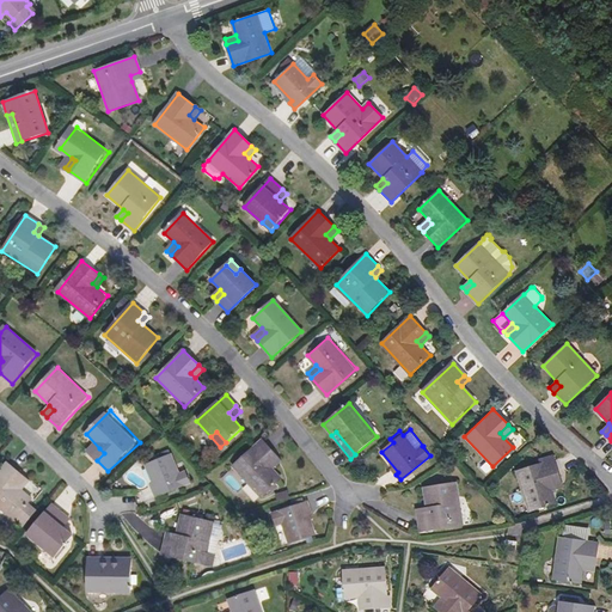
[(281,479),(273,470),(268,465),(277,457),(262,440),(232,466),(261,497),(281,479)]
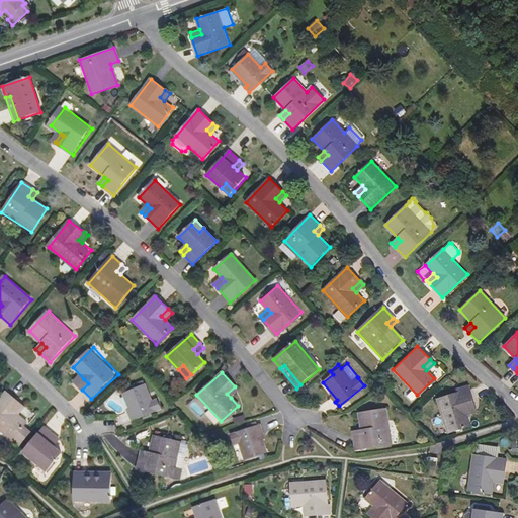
[(82,390),(88,383),(84,379),(78,385),(82,390)]
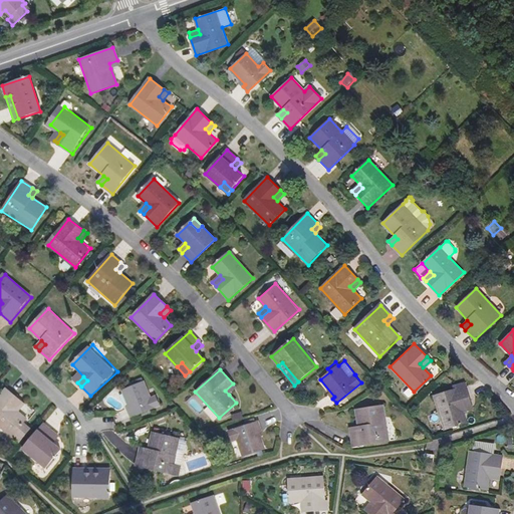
[(160,405),(156,395),(151,397),(144,380),(122,389),(131,410),(129,411),(131,417),(160,405)]
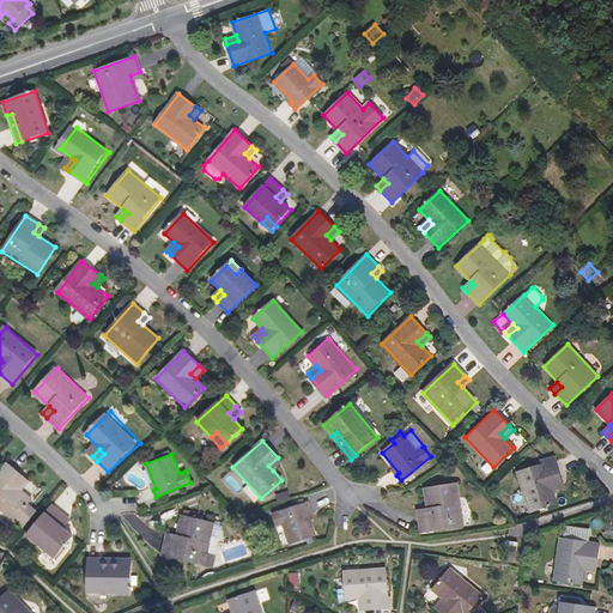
[(273,471),(281,462),(278,457),(268,466),(273,471)]
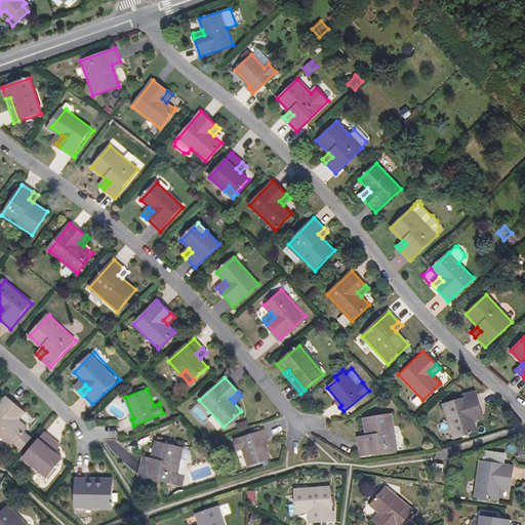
[(444,404),(454,439),(477,432),(474,420),(473,416),(482,413),(477,395),(444,404)]
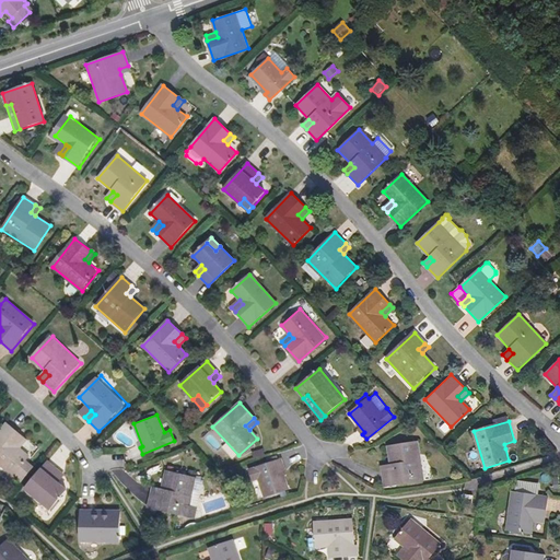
[(26,461),(30,456),(21,447),(16,444),(23,436),(8,423),(0,431),(0,464),(13,476),(26,461)]
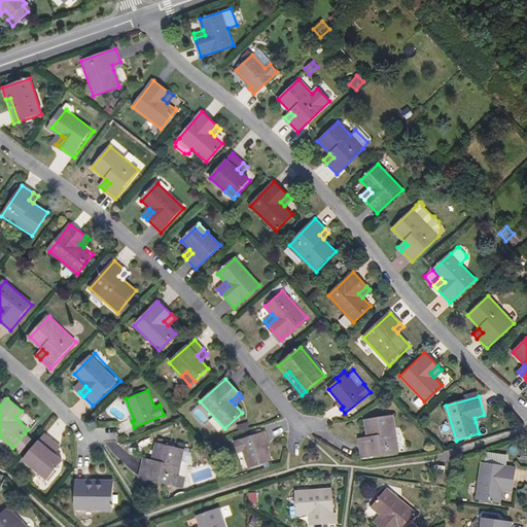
[(20,421),(26,414),(22,411),(15,418),(20,421)]
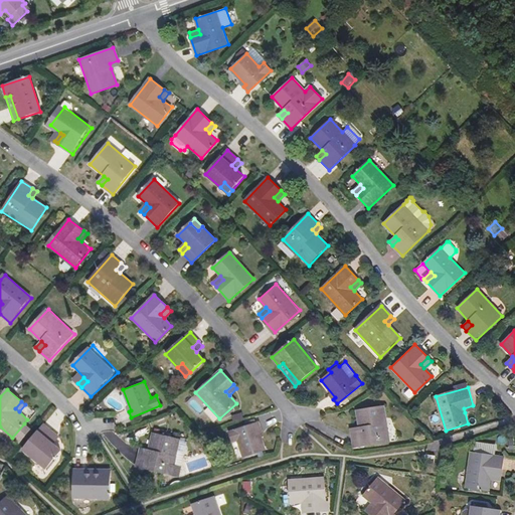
[(352,435),(353,448),(389,442),(383,406),(356,410),(359,427),(360,433),(352,435)]
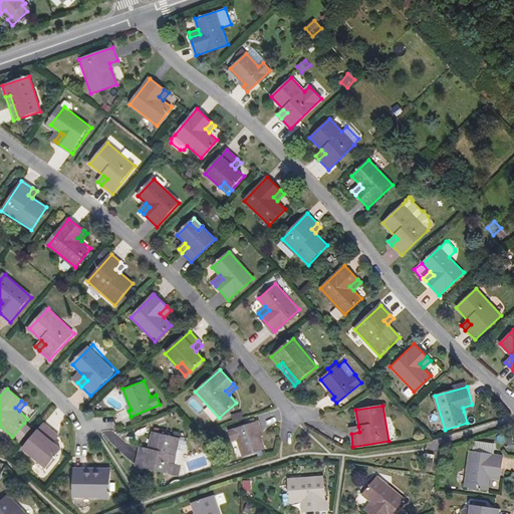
[(233,421),(243,419),(242,412),(231,415),(233,421)]
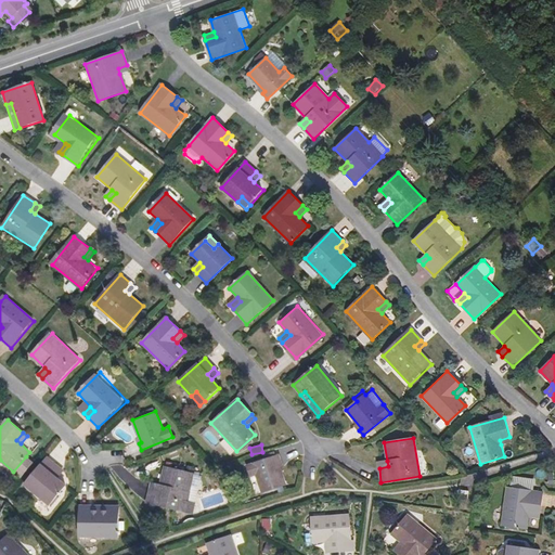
[(22,478),(34,463),(26,456),(13,472),(22,478)]
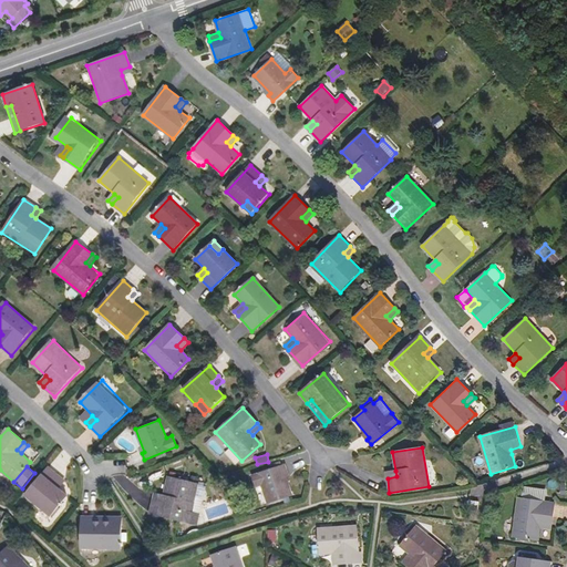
[(59,487),(54,484),(61,476),(49,466),(27,494),(52,515),(69,495),(59,487)]
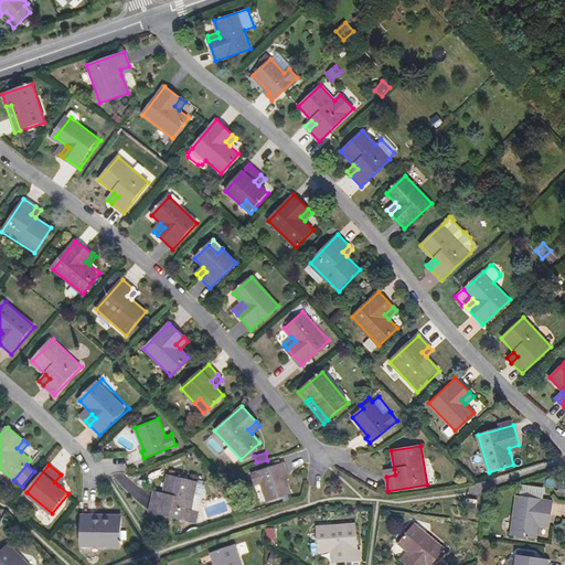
[(291,494),(283,471),(286,470),(284,465),(252,476),(255,487),(262,483),(268,503),(291,494)]
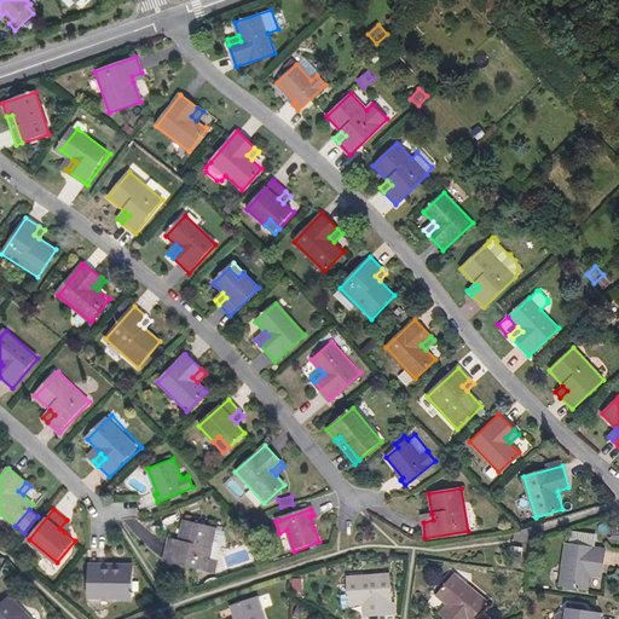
[(64,532),(71,524),(67,520),(59,528),(64,532)]
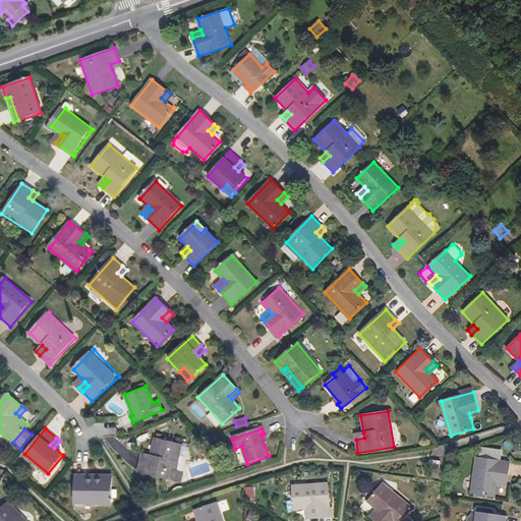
[(179,457),(182,445),(155,438),(150,461),(141,459),(138,472),(174,480),(179,457)]
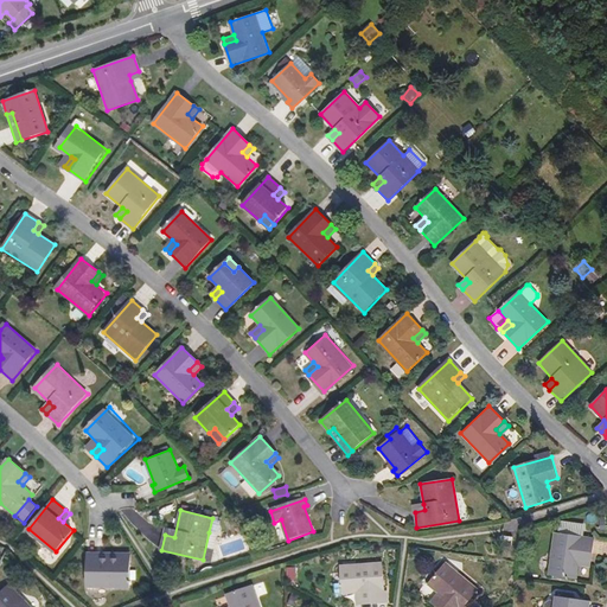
[(581,558),(582,551),(592,554),(594,537),(582,536),(583,523),(561,519),(558,532),(551,531),(545,574),(579,579),(581,558)]
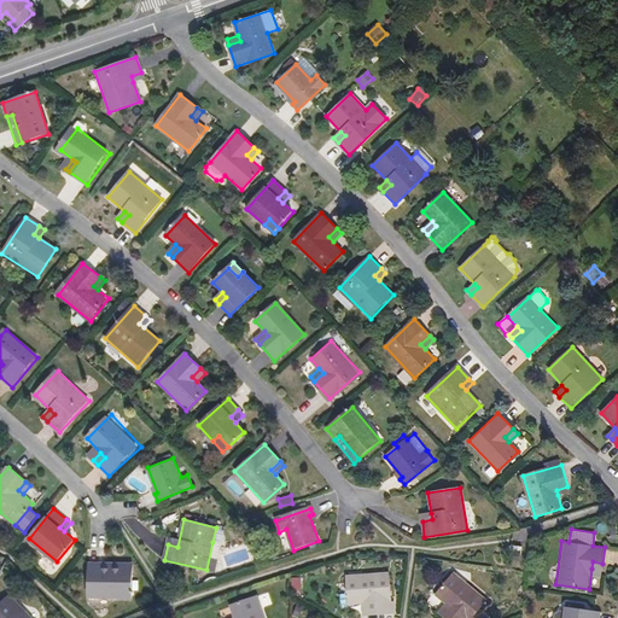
[(213,542),(207,570),(215,571),(222,543),(213,542)]
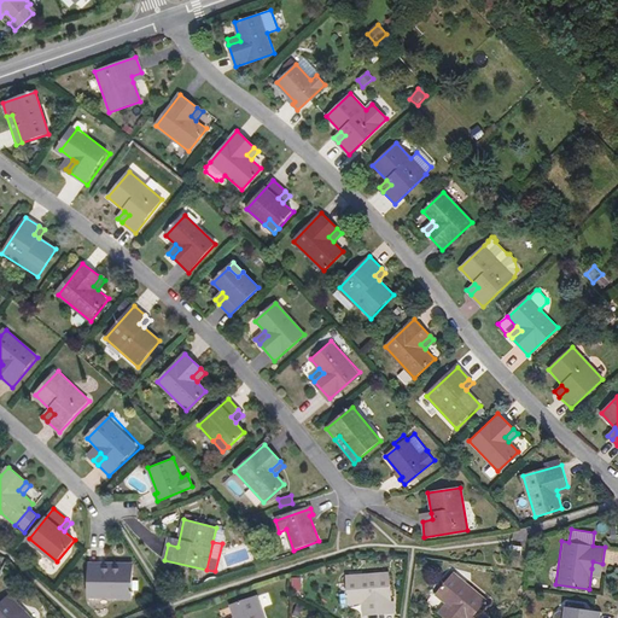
[(522,559),(523,547),(512,546),(511,558),(522,559)]
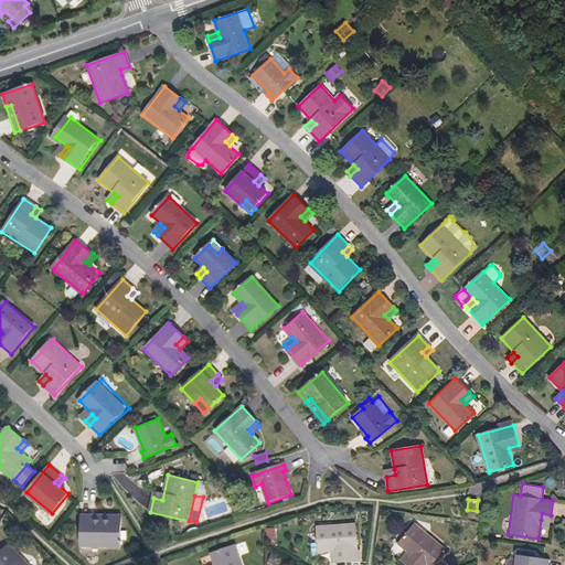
[(121,551),(124,519),(112,518),(112,523),(84,521),(82,547),(121,551)]
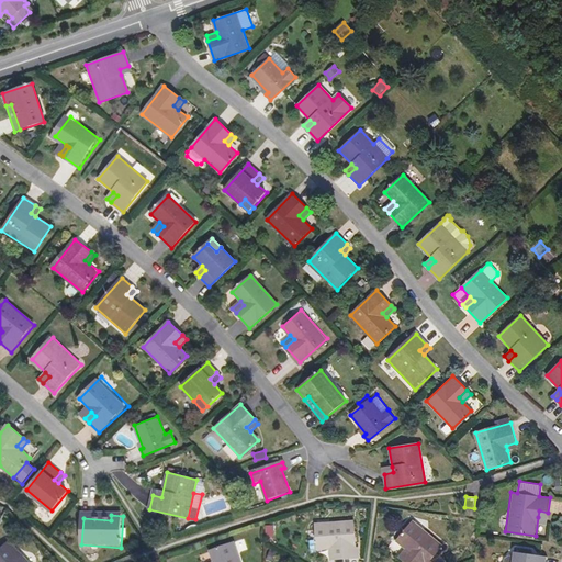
[(357,558),(356,521),(316,523),(317,549),(330,548),(336,548),(336,559),(357,558)]
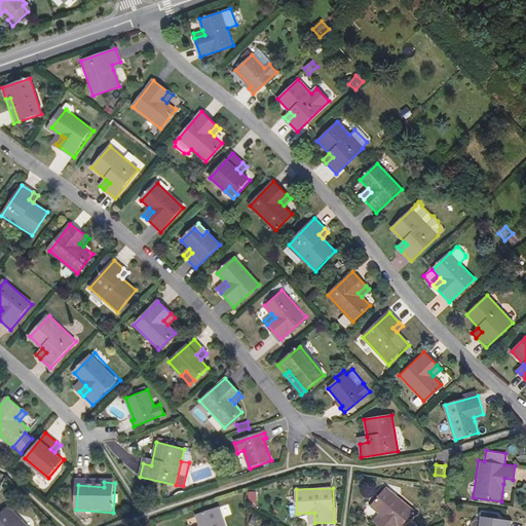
[(402,525),(414,513),(387,489),(372,508),(381,515),(384,518),(377,525),(402,525)]
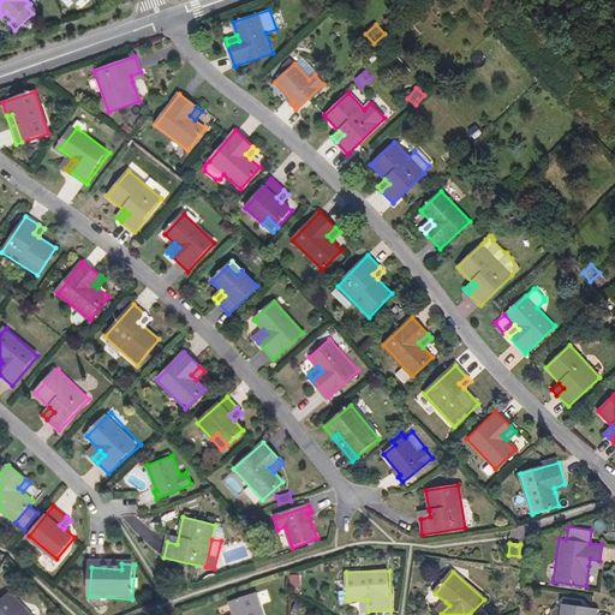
[(30,614),(9,592),(0,599),(0,614),(30,614)]
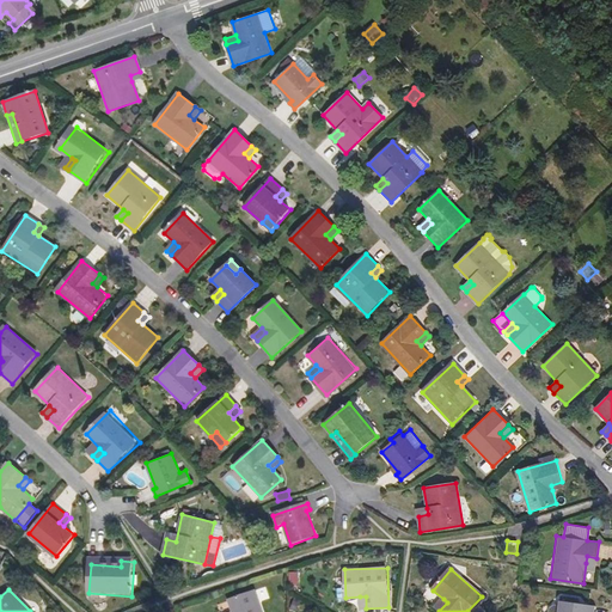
[(261,611),(254,591),(227,600),(231,611),(261,611)]
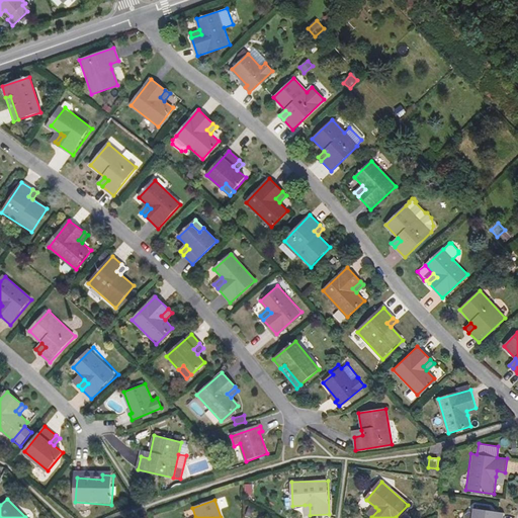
[(497,517),(498,513),(490,512),(491,506),(476,504),(476,509),(473,509),(472,517),(497,517)]
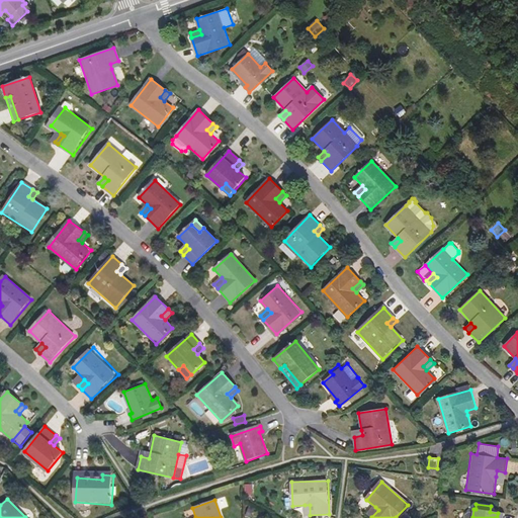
[(371,517),(378,510),(375,507),(368,515),(371,517)]
